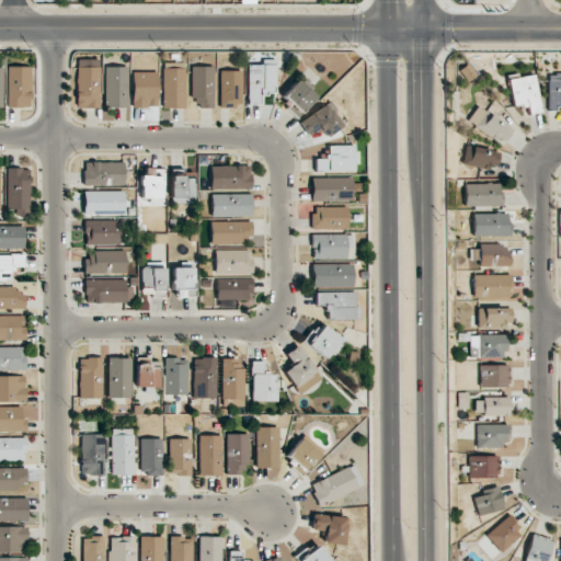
[(99,59),(76,59),(77,107),(100,107),(99,59)]
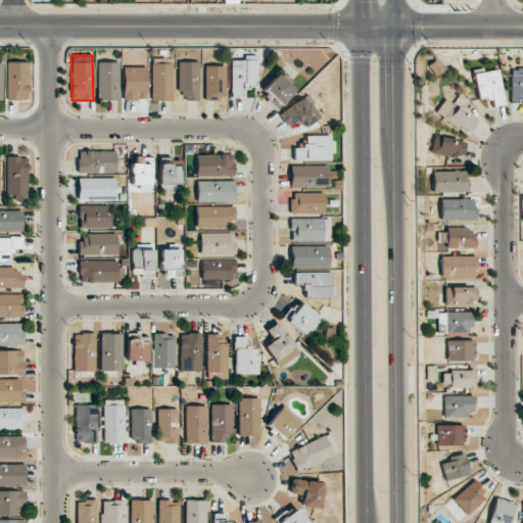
[(172,101),(172,58),(151,58),(151,101),(172,101)]
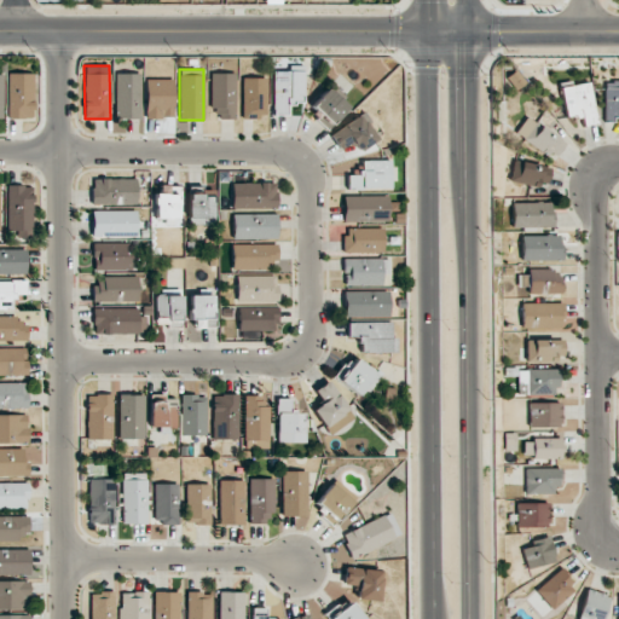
[(304,100),(302,71),(272,71),(273,114),(287,114),(287,100),(304,100)]
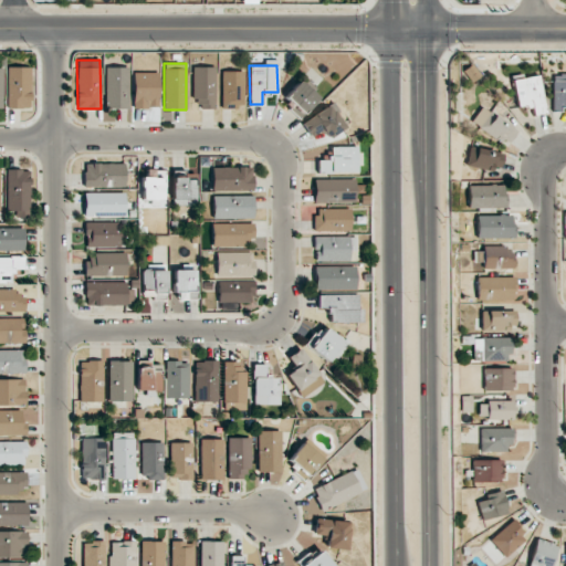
[(7,108),(30,108),(30,67),(8,66),(7,108)]
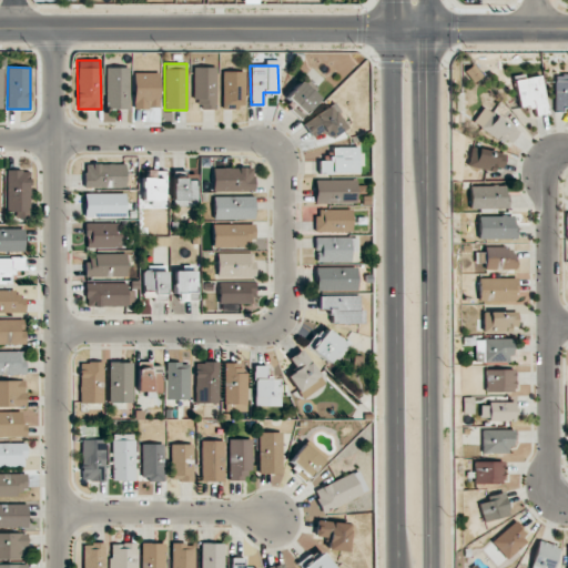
[(215,67),(192,68),(193,102),(201,102),(201,109),(215,109),(215,67)]
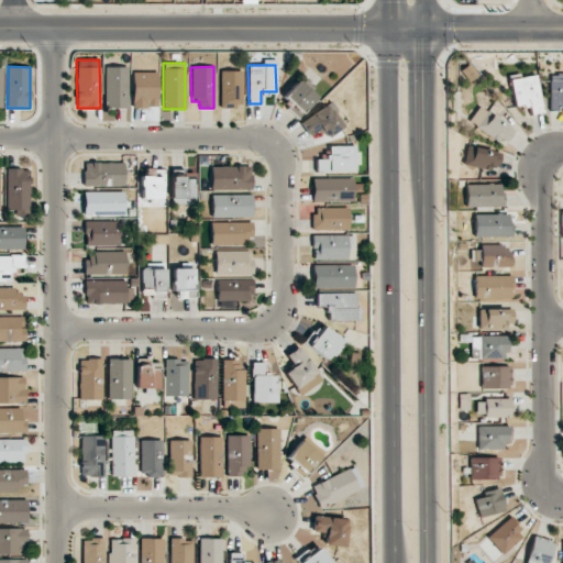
[(105,67),(106,109),(129,108),(128,67),(105,67)]
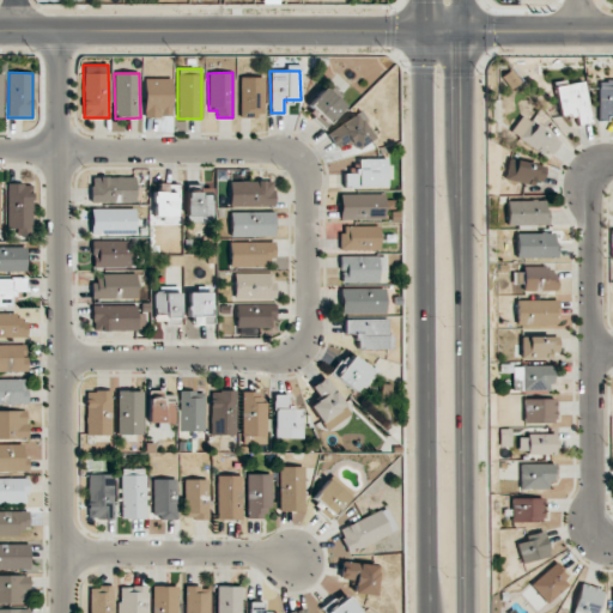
[(240,116),(263,116),(263,77),(240,78),(240,116)]
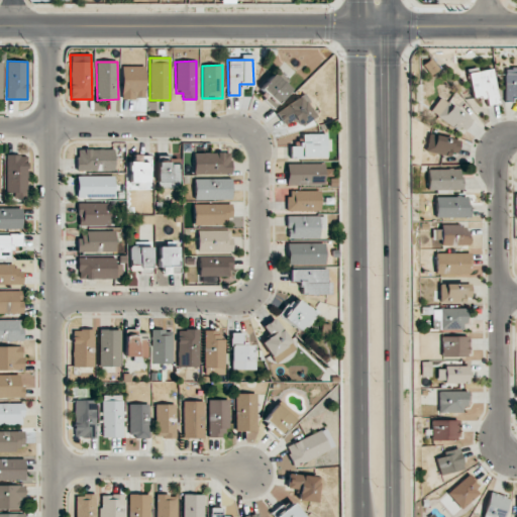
[(122,98),(145,98),(144,66),(121,67),(122,98)]
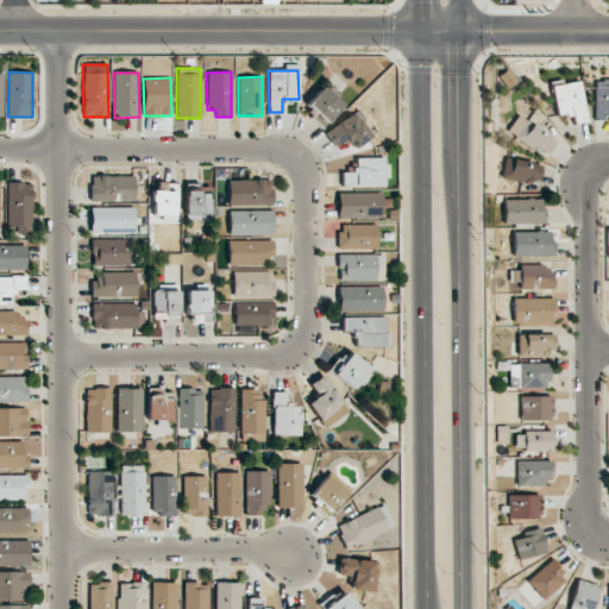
[(608,80),(594,80),(595,117),(608,115),(608,105),(608,104),(608,80)]
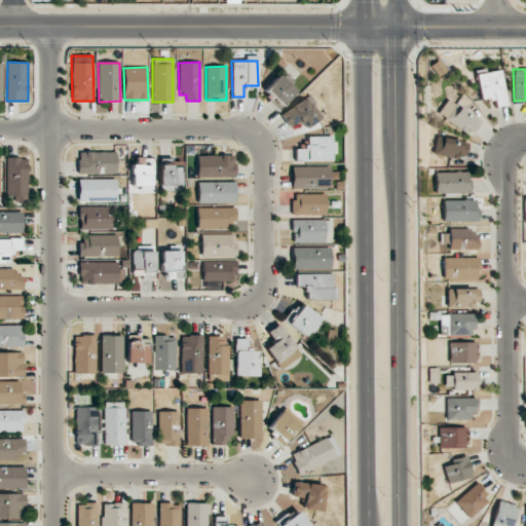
[(495,107),(509,105),(501,70),(476,75),(481,101),(493,98),(495,107)]
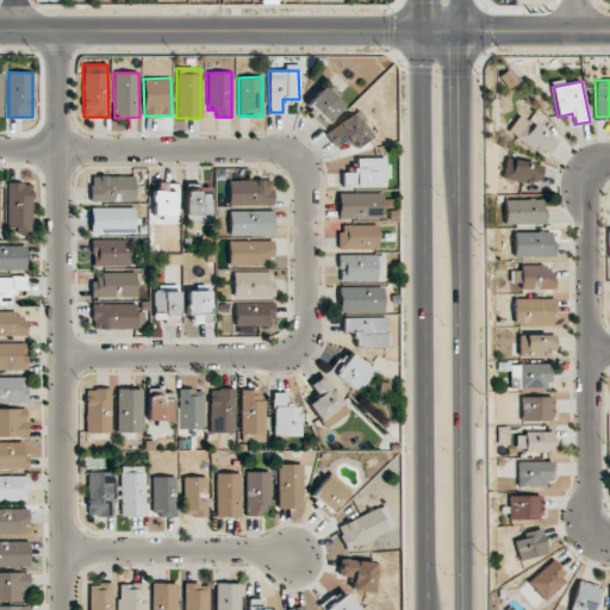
[(306,106),(329,123),(343,103),(321,87),(306,106)]
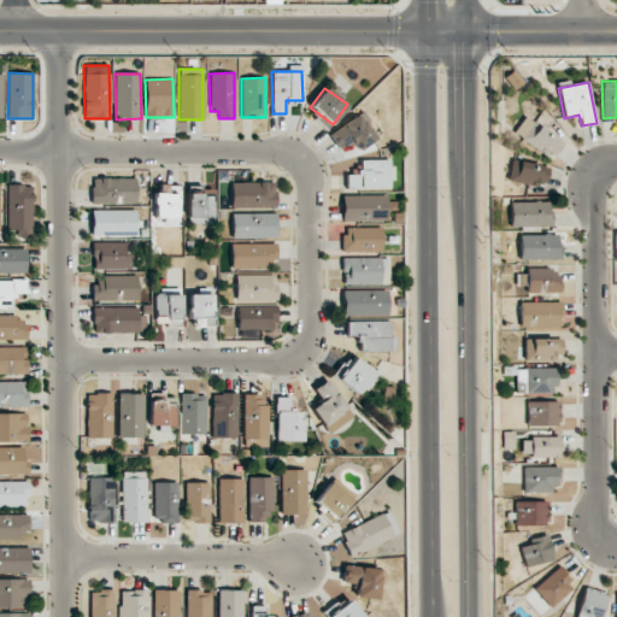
[(339,148),(351,140),(357,151),(377,137),(360,113),(329,134),(339,148)]
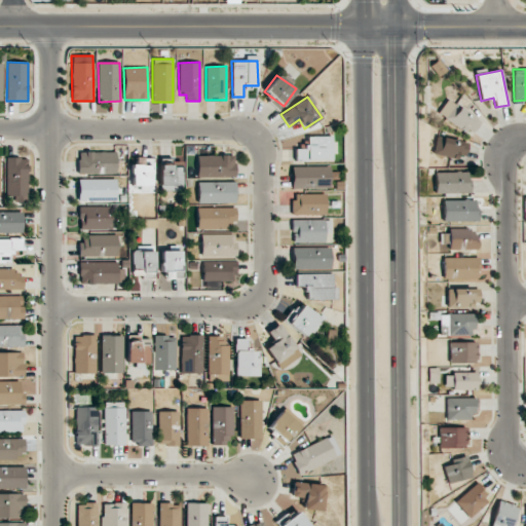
[(481,121),(448,99),(439,113),(471,136),(481,121)]
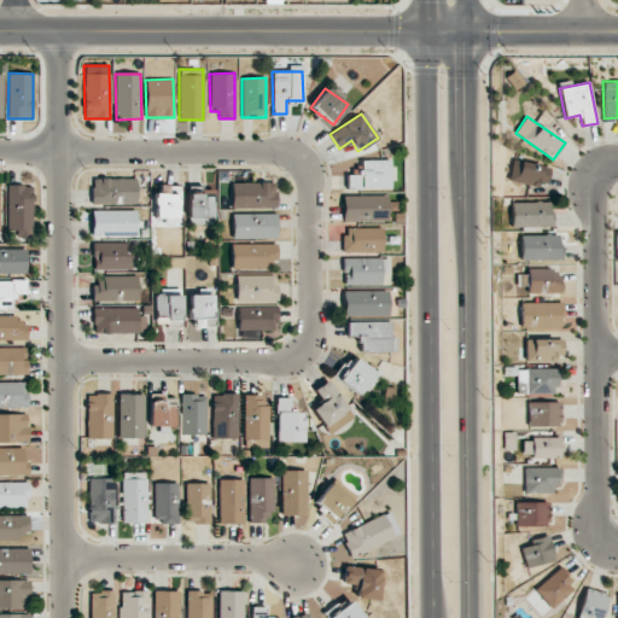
[(389,159),(359,161),(359,175),(347,175),(347,188),(390,188),(389,159)]
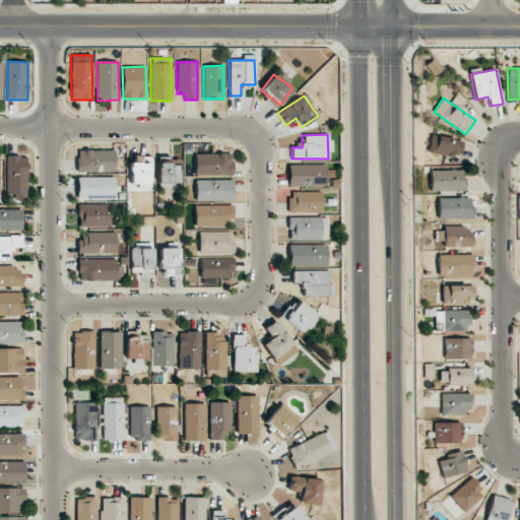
[(458,158),(462,141),(433,134),(429,150),(458,158)]
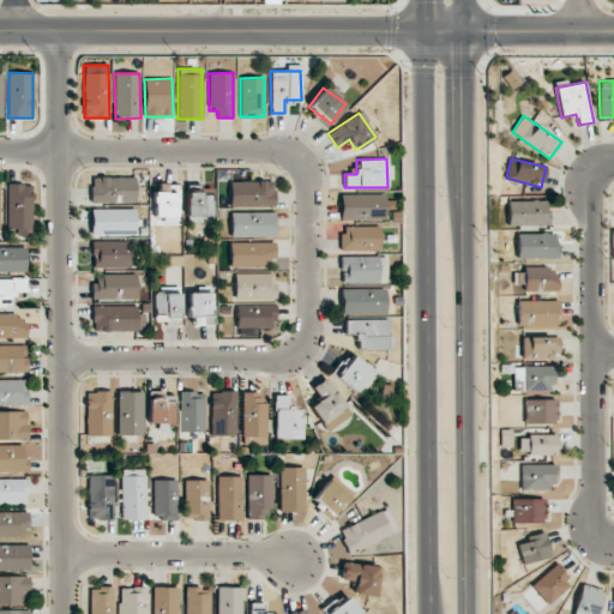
[(136,203),(136,176),(91,178),(91,203),(136,203)]
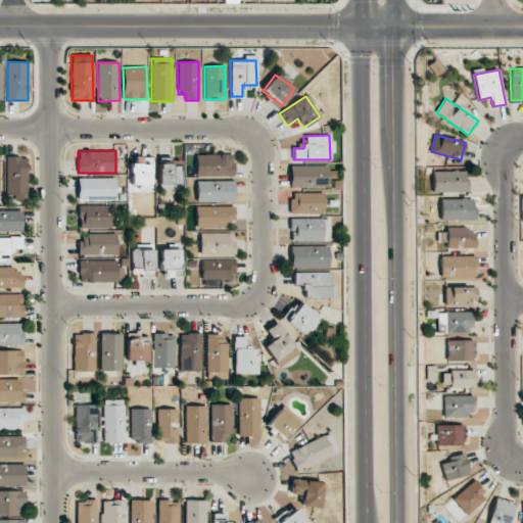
[(234,176),(233,154),(195,155),(196,177),(234,176)]
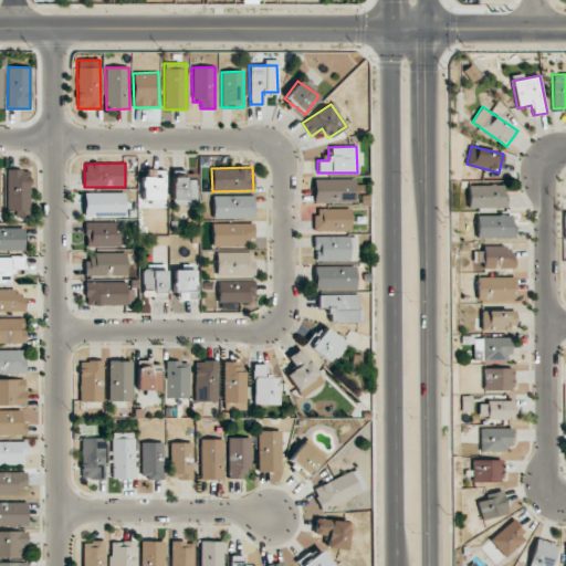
[(143,203),(164,203),(164,169),(143,170),(143,203)]
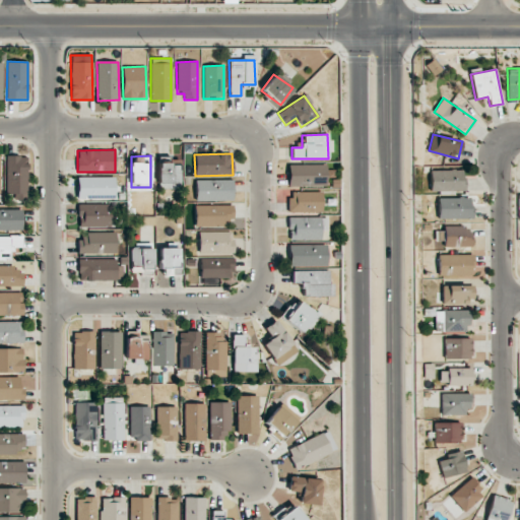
[(26,156),(6,156),(6,199),(27,199),(26,156)]
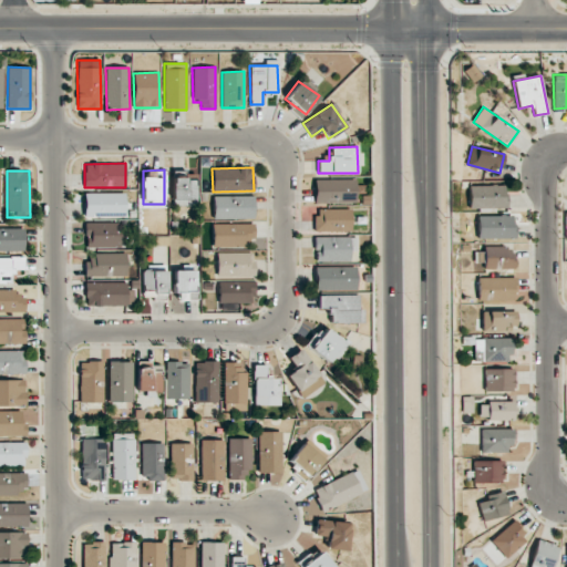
[(173,206),(197,206),(196,178),(172,178),(173,206)]
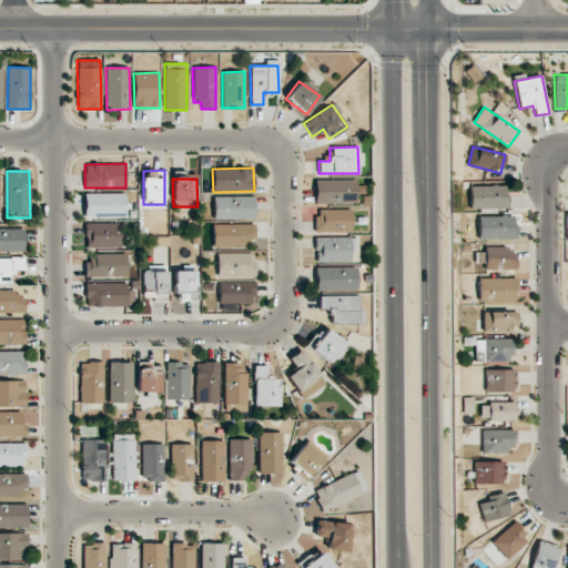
[(314,180),(314,203),(355,203),(355,180),(314,180)]
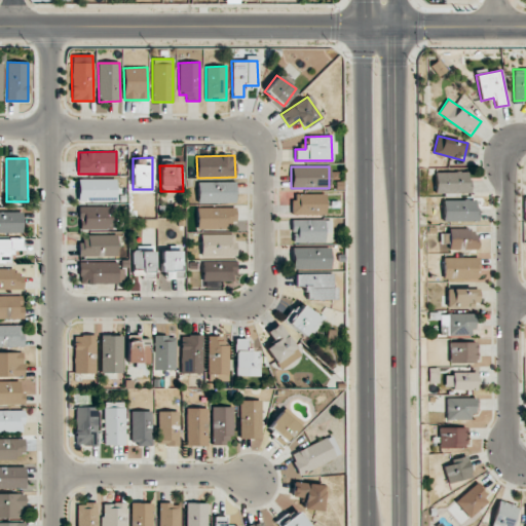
[(436,193),(470,193),(468,172),(436,173),(436,193)]
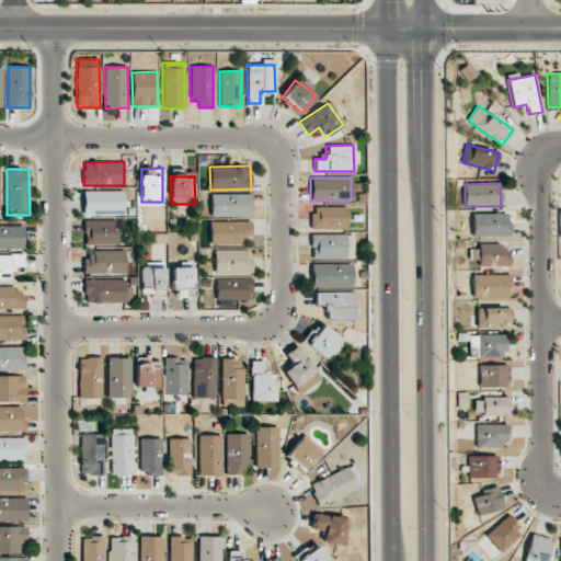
[(83,215),(123,215),(124,191),(83,191),(83,215)]
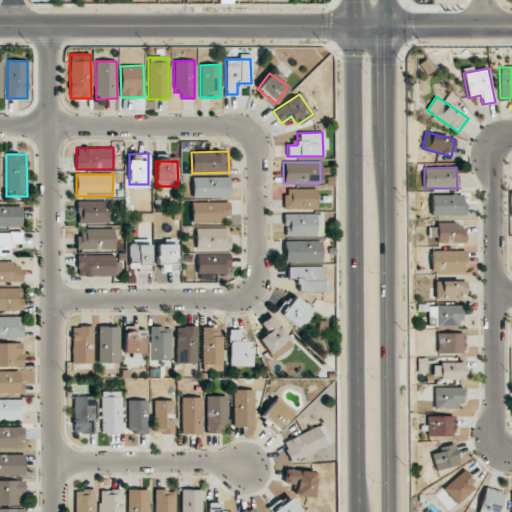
[(229,177),(192,177),(192,198),(229,197),(229,177)]
